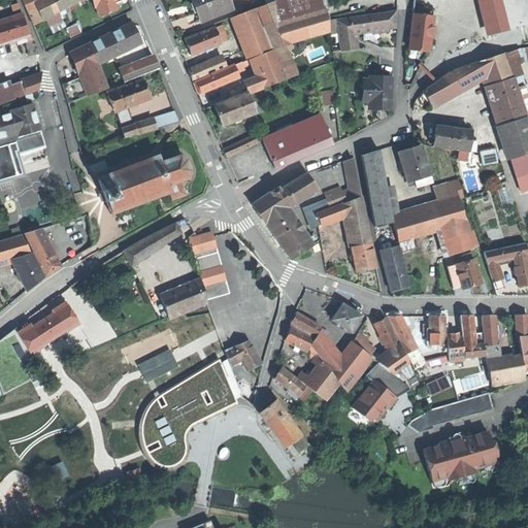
[(52,0),(48,0),(35,7),(42,21),(46,20),(59,12),(58,10),(57,10),(52,0)]
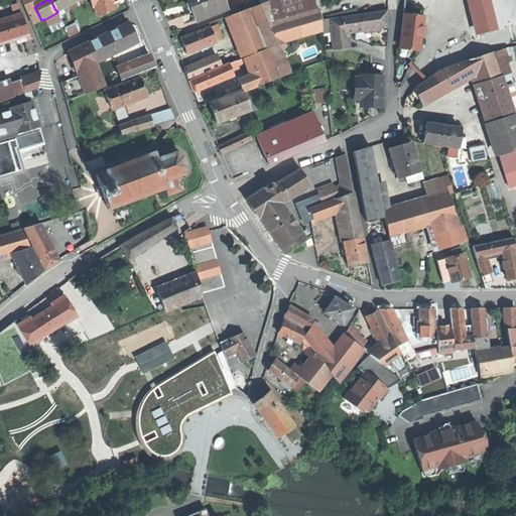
[(76,0),(50,0),(55,10),(56,10),(76,0)]
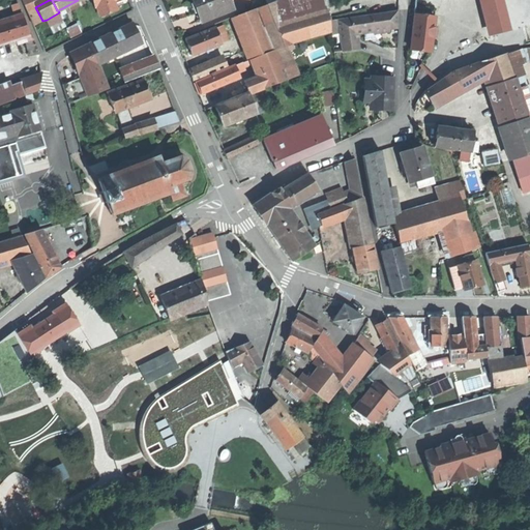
[(93,0),(96,6),(97,5),(100,15),(116,9),(113,0),(114,0),(93,0)]
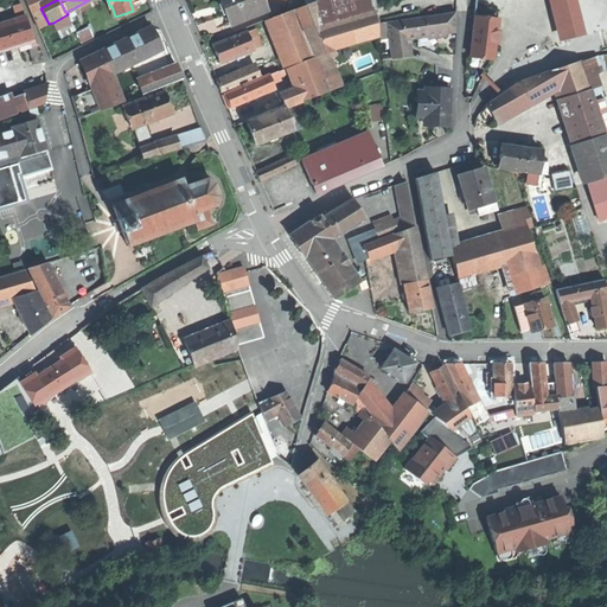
[(229,25),(267,11),(262,0),(219,0),(222,4),(225,2),(228,7),(229,11),(225,13),(229,25)]
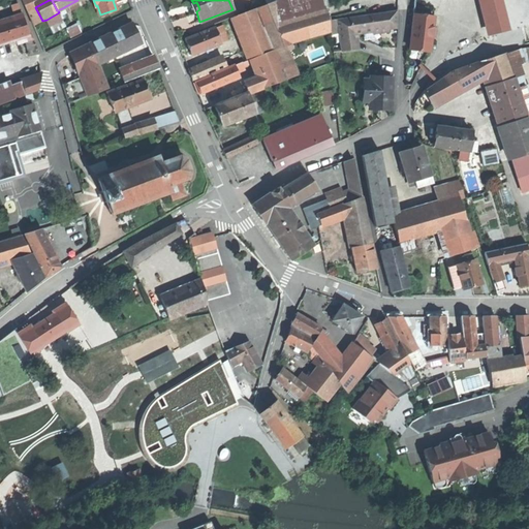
[(275,0),(235,16),(243,37),(324,8),(327,7),(324,0),(275,0)]
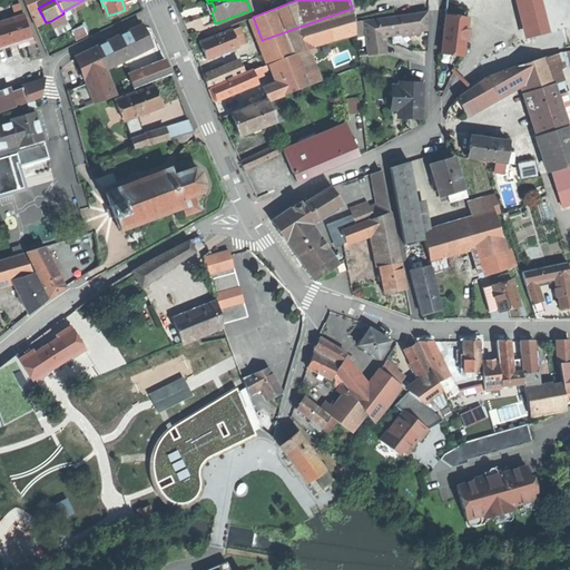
[(445,0),(444,17),(467,19),(468,0),(445,0)]
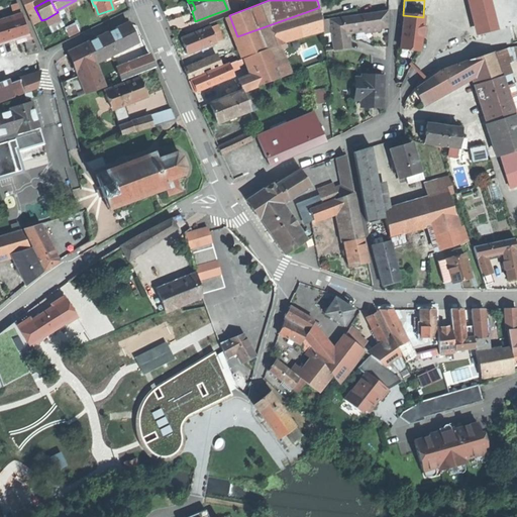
[(486,53),(502,47),(497,25),(490,0),(483,0),(474,3),(483,39),(486,53)]
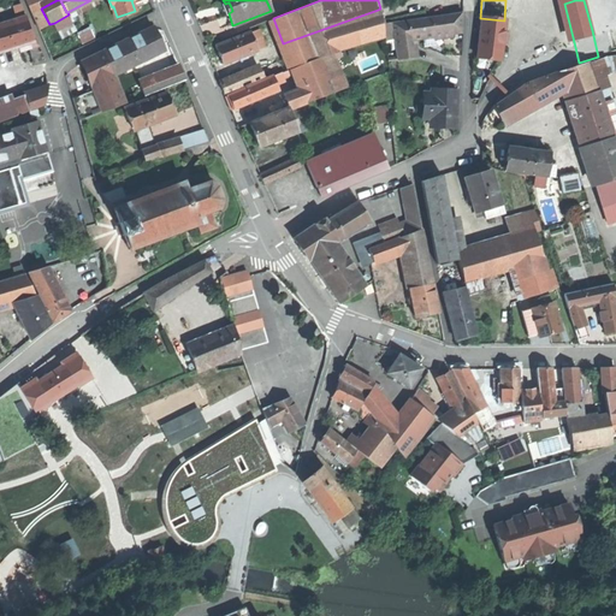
[(41,9),(39,1),(28,5),(39,30),(49,24),(41,9)]
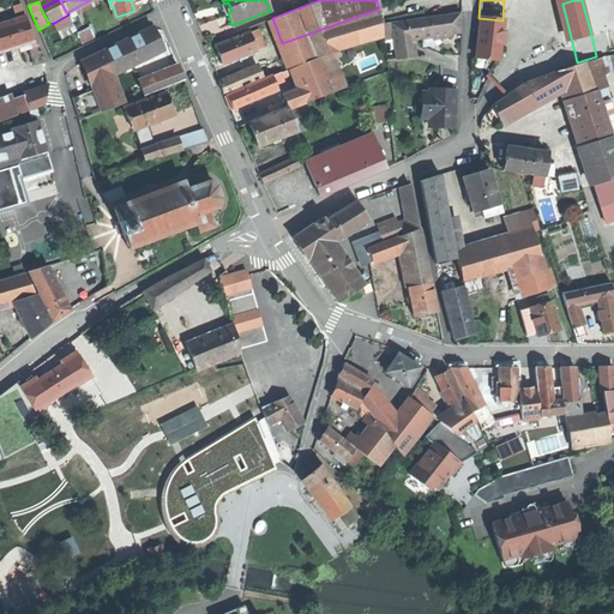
[(381,37),(377,10),(282,43),(292,68),(314,59),(319,56),(381,37)]
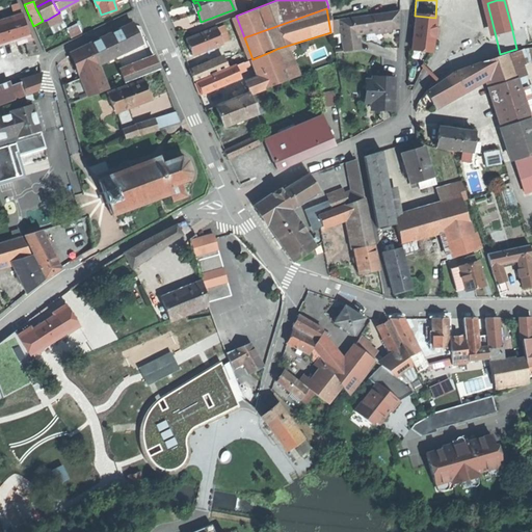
[(330,20),(333,33),(340,32),(343,51),(356,49),(354,33),(376,30),(380,30),(391,28),(399,27),(399,10),(330,20)]
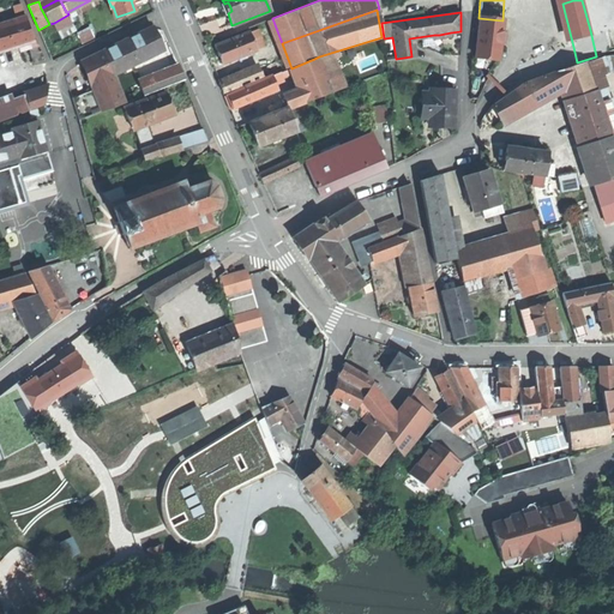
[(71,20),(68,14),(54,23),(56,28),(71,20)]
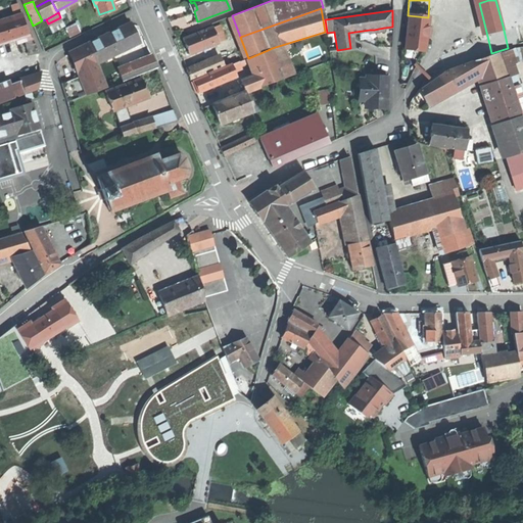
[(27,26),(22,13),(0,20),(0,43),(27,35),(30,35),(27,26)]
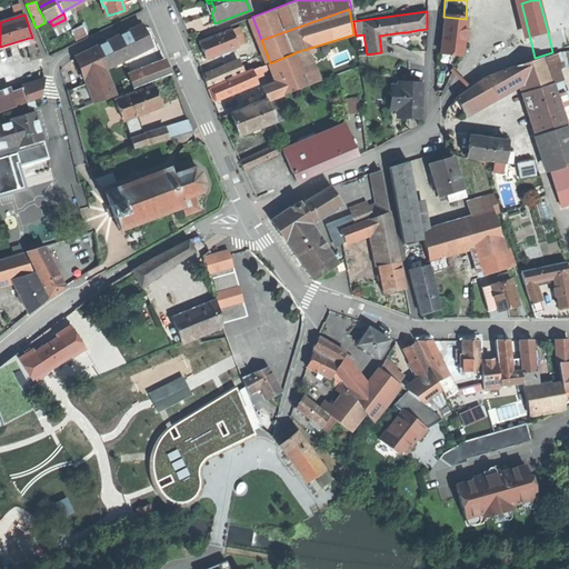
[(452,56),(462,57),(463,37),(465,30),(466,19),(443,17),(440,55),(452,56)]
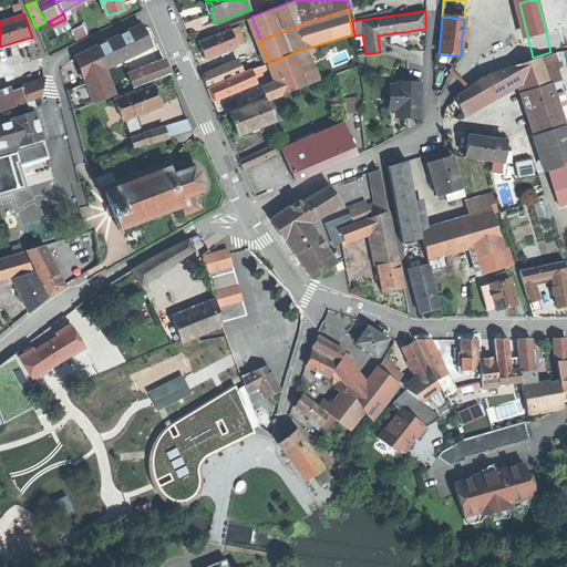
[(110,41),(120,61),(147,48),(143,39),(146,37),(141,26),(110,41)]
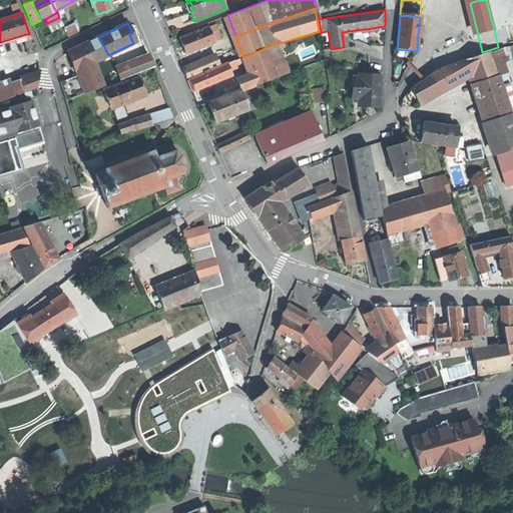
[(505,23),(493,25),(498,47),(510,43),(505,23)]
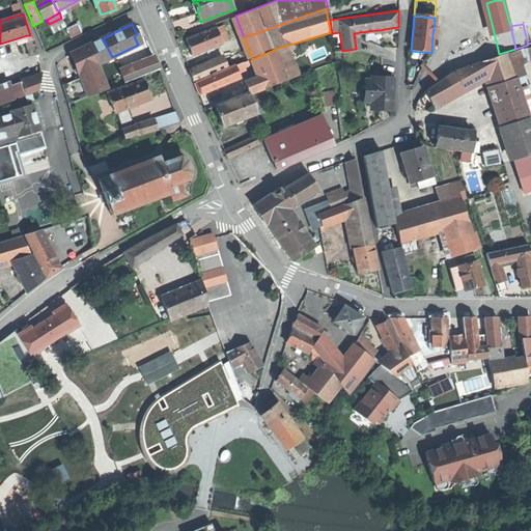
[(225,25),(217,28),(222,43),(224,42),(230,38),(225,25)]
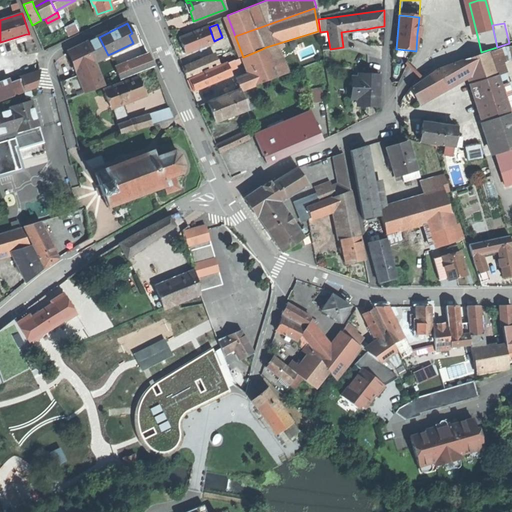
[(184,45),(187,52),(214,41),(209,27),(203,29),(202,28),(181,37),(184,45)]
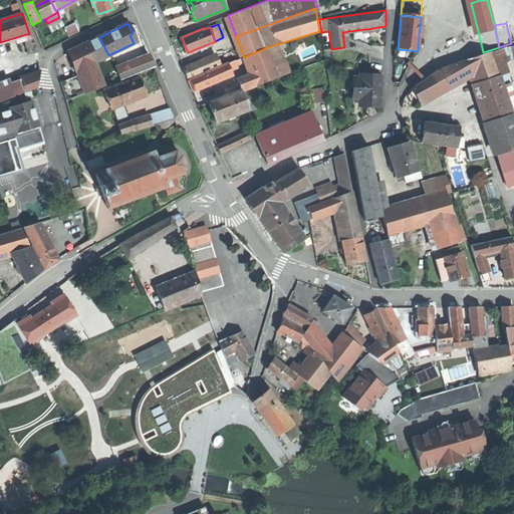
[(32,33),(29,34),(26,34),(28,39),(29,43),(35,42),(32,33)]
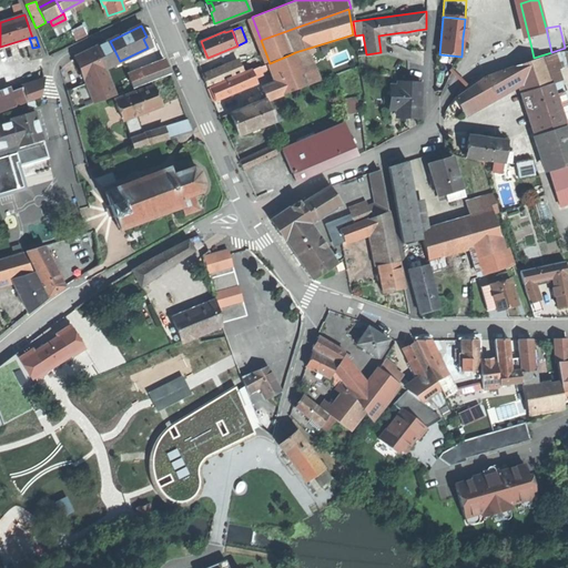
[(104,69),(120,61),(110,41),(97,48),(104,69)]
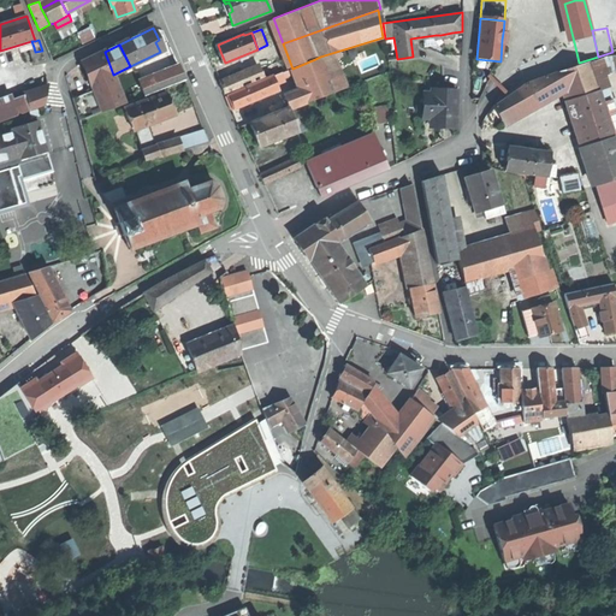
[(46,63),(42,51),(35,52),(34,47),(30,47),(36,66),(46,63)]
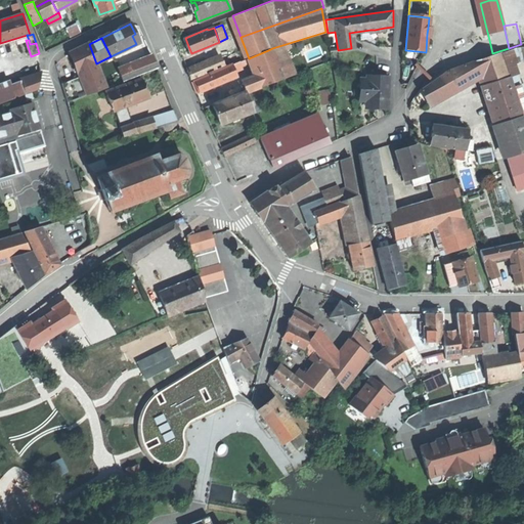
[(484,56),(492,53),(489,40),(479,43),(484,56)]
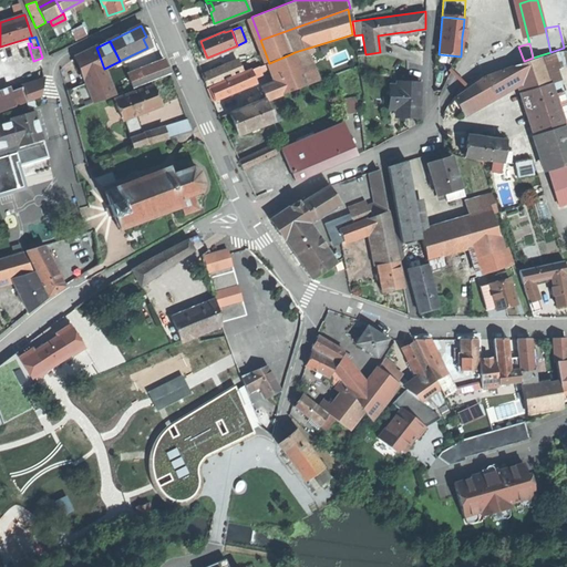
[(515,64),(524,61),(518,47),(509,50),(515,64)]
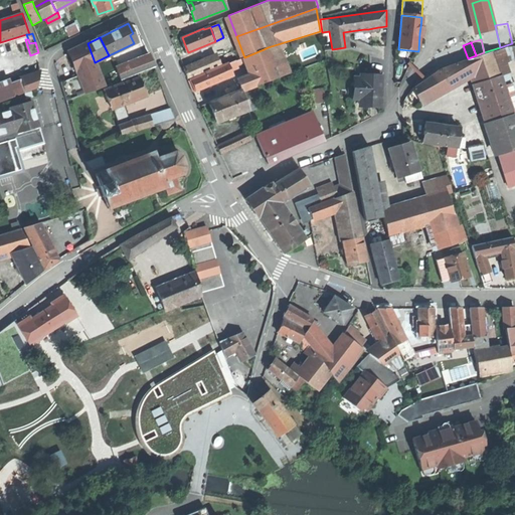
[(86,94),(104,87),(101,77),(95,62),(88,43),(78,47),(68,52),(78,75),(86,94)]
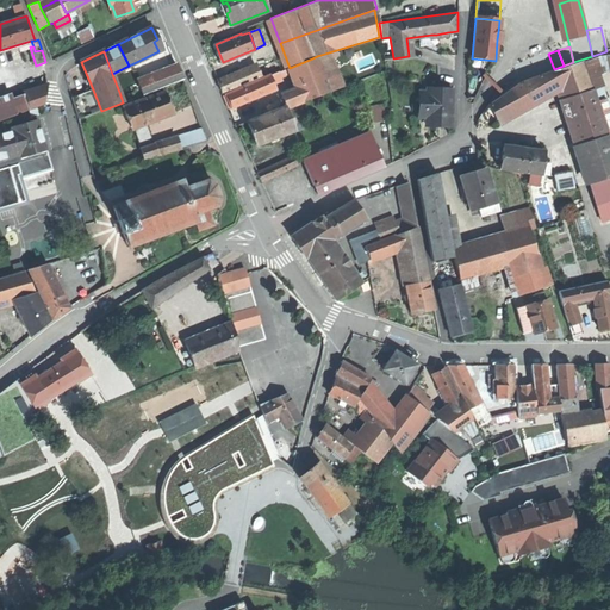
[(518,81),(554,69),(548,54),(514,67),(517,78),(518,81)]
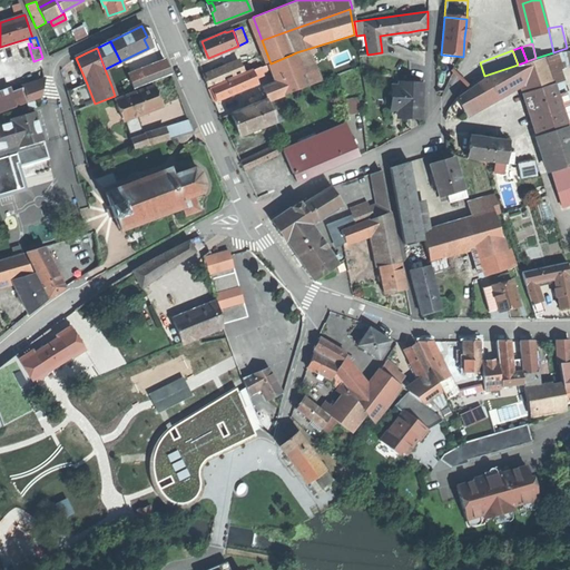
[(569,51),(559,55),(563,68),(569,67),(569,51)]
